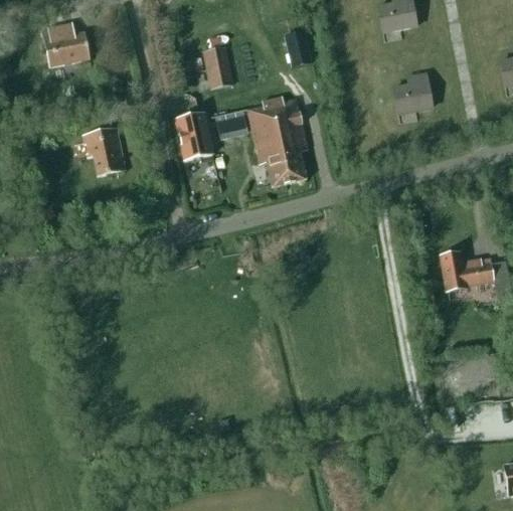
[(392,0),(393,4),(379,6),(384,32),(417,26),(412,0),(392,0)]
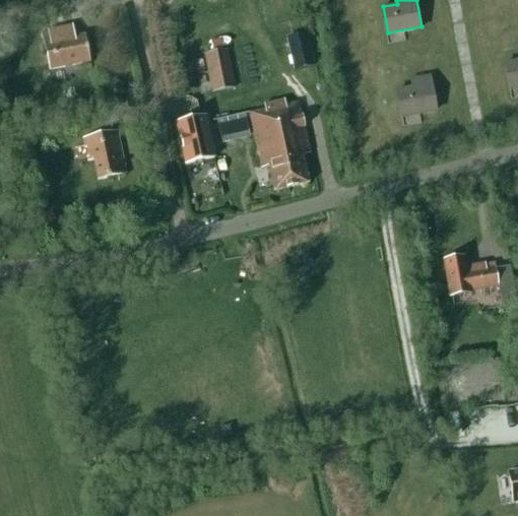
[(43,42),(49,68),(88,60),(83,33),(73,35),(71,24),(46,29),(48,40),(43,42)]
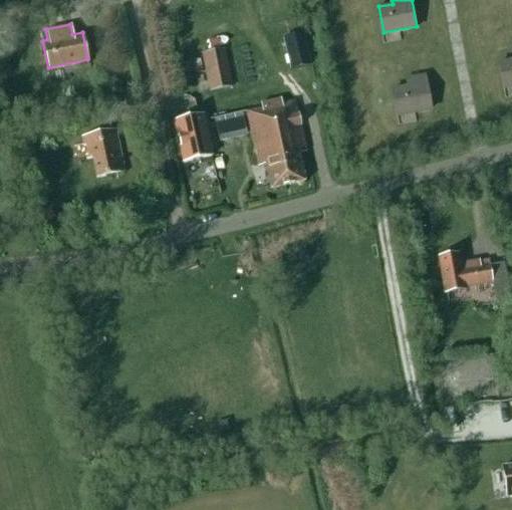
[(304,30),(285,35),(292,67),(312,63),(304,30)]
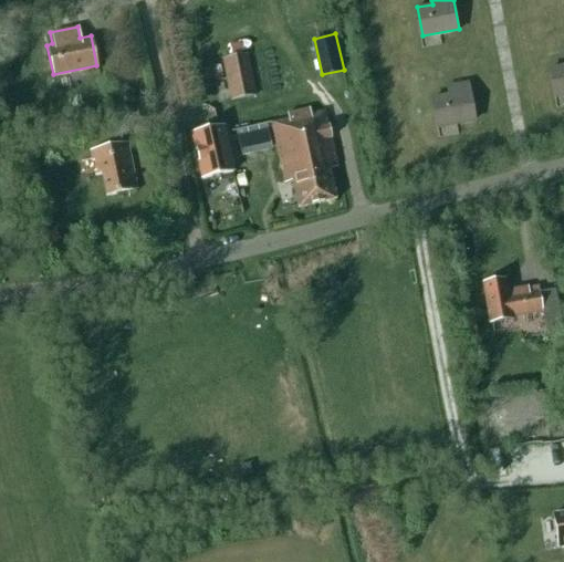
[(225,58),(233,97),(258,92),(249,52),(225,58)]
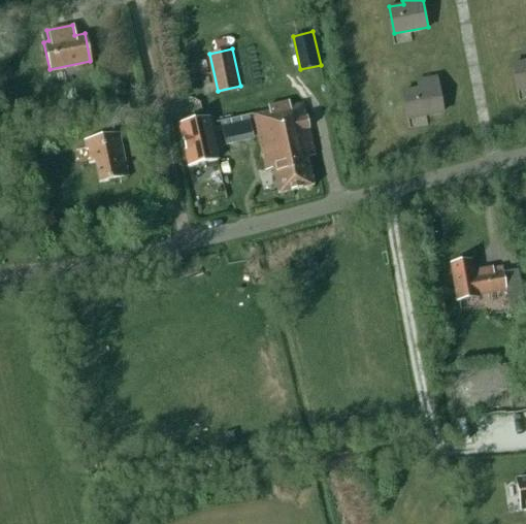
[(525,59),(514,62),(519,89),(525,87),(525,59)]
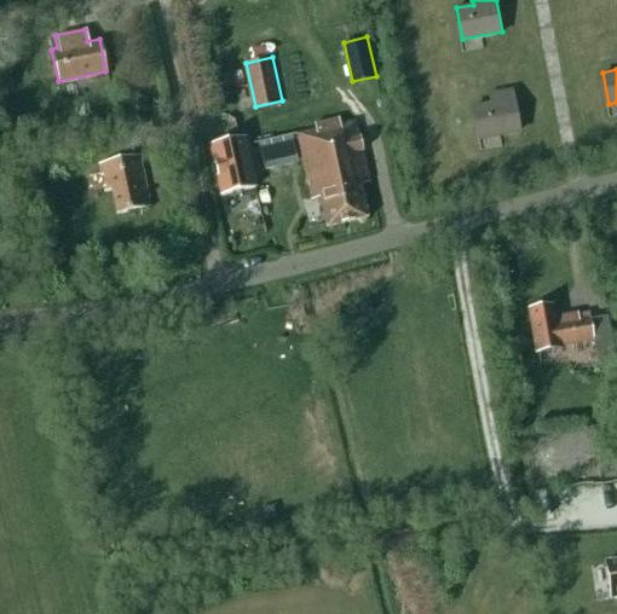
[(474,105),(480,137),(520,129),(513,88),(490,93),(492,102),(474,105)]
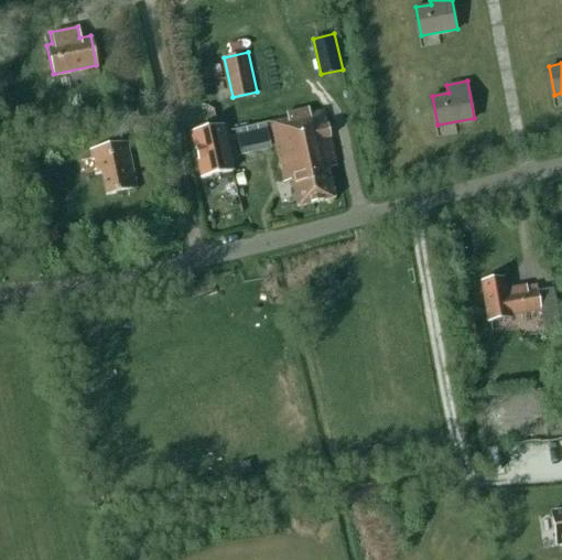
[(299,205),(337,196),(331,167),(338,164),(325,108),(311,111),(310,106),(289,111),(290,116),(271,120),(283,178),(292,175),(299,205)]
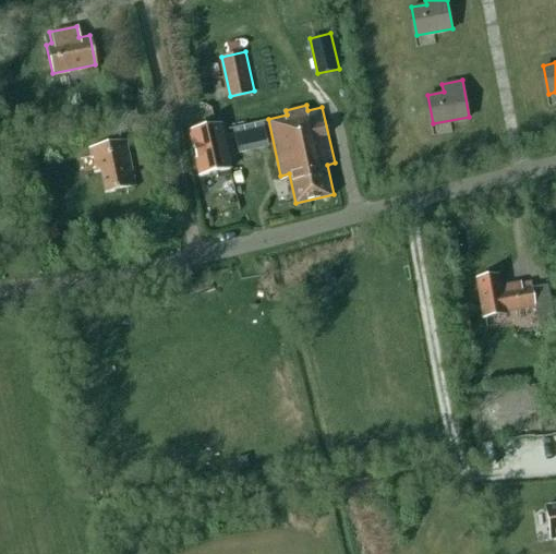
[(191,125),(201,169),(230,164),(221,119),(191,125)]
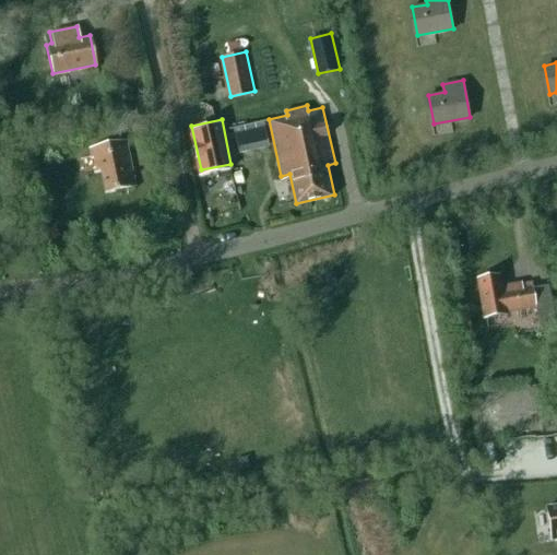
[(265,126),(236,132),(239,145),(269,139),(265,126)]
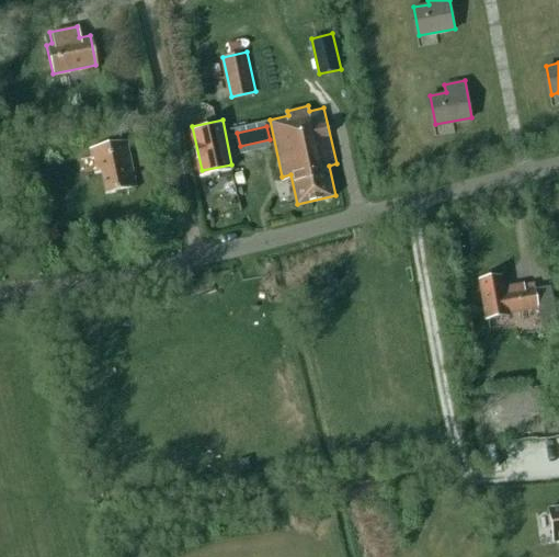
[(90,147),(95,172),(101,171),(106,192),(136,185),(126,139),(90,147)]
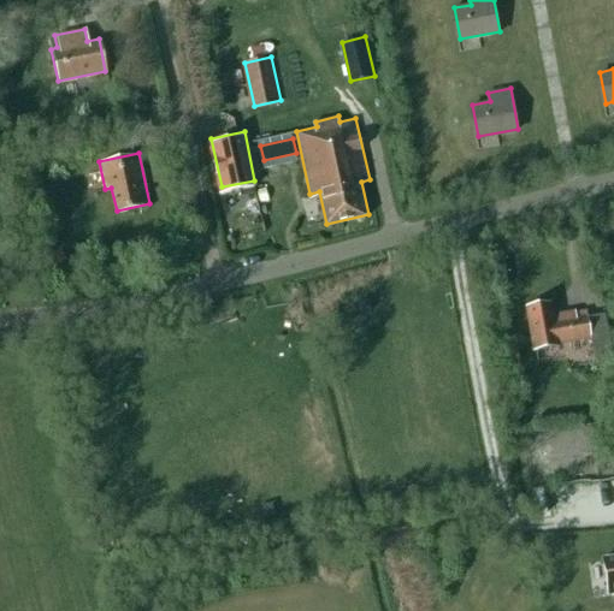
[(551,302),(527,306),(535,349),(559,345),(559,342),(592,336),(589,314),(577,316),(576,309),(554,314),(551,302)]
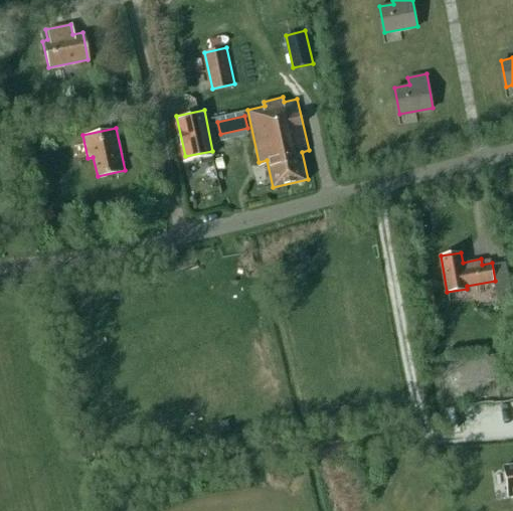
[(456,406),(447,408),(450,428),(459,427),(456,406)]
